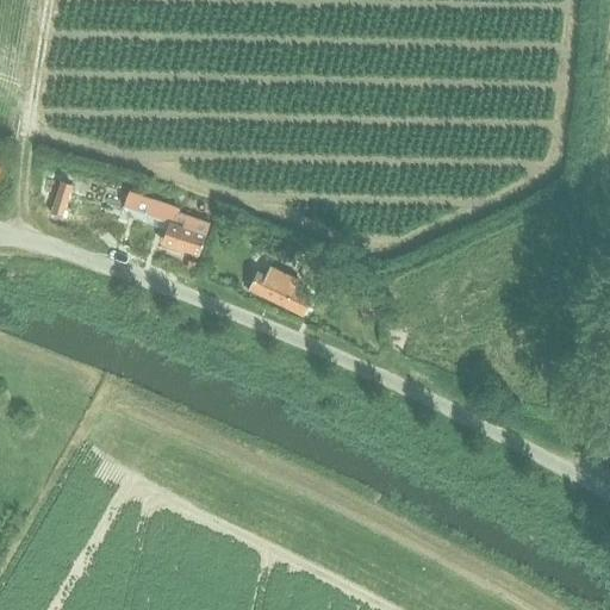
[(58,182),(50,210),(49,216),(57,217),(61,218),(69,186),(58,182)]
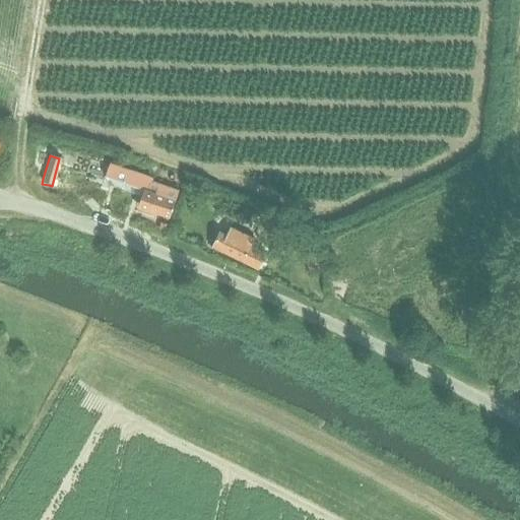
[(151,181),(152,178),(110,163),(105,176),(142,189),(136,208),(149,213),(149,210),(169,217),(178,190),(151,181)]
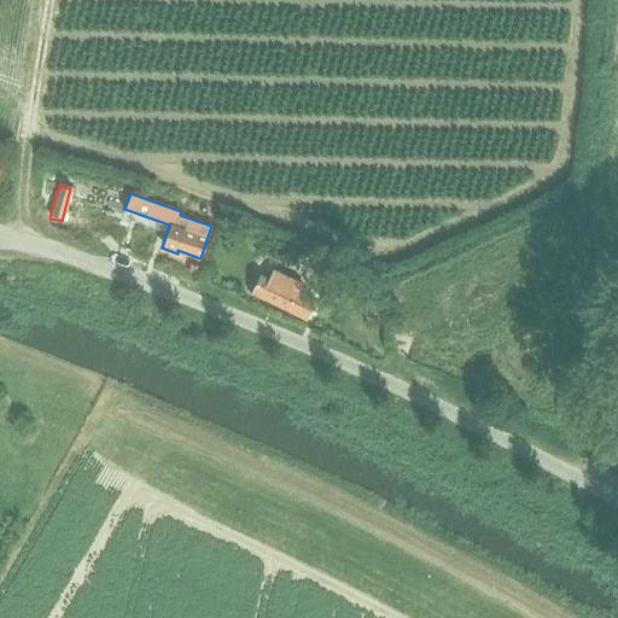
[(123,243),(121,249),(146,258),(149,250),(130,244),(130,245),(123,243)]
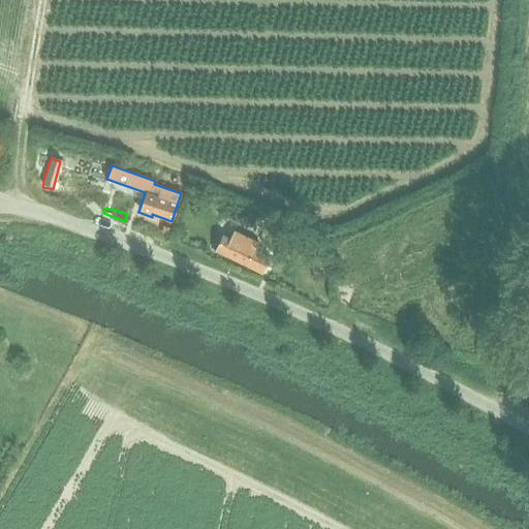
[(162,226),(160,234),(168,237),(170,229),(162,226)]
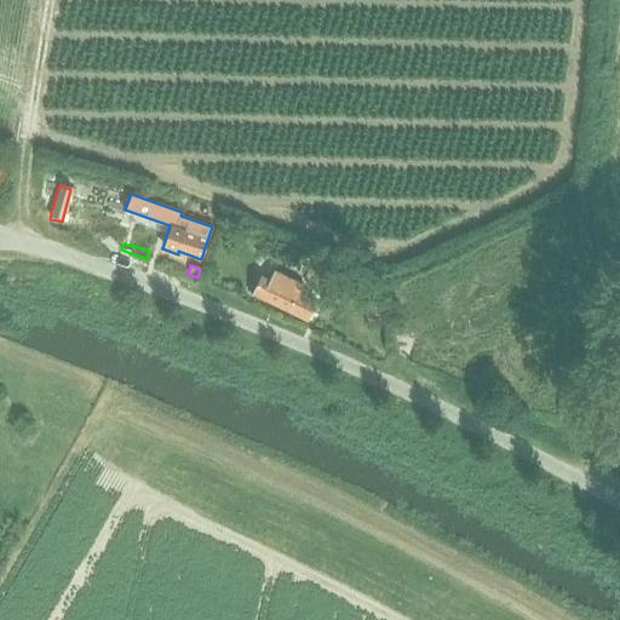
[(308,321),(316,303),(299,294),(304,285),(274,271),(270,281),(262,277),(253,296),(308,321)]
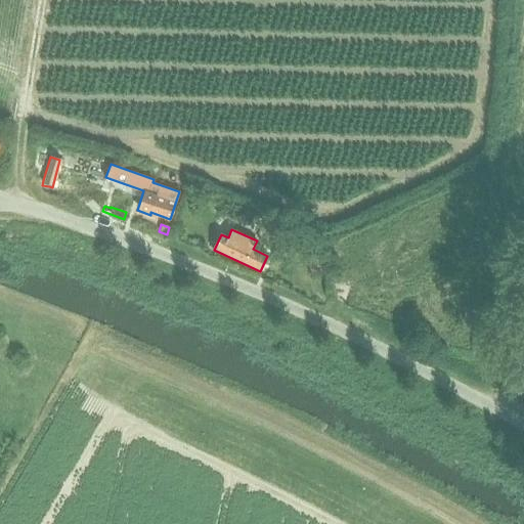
[(319,254),(309,255),(311,273),(321,272),(319,254)]
